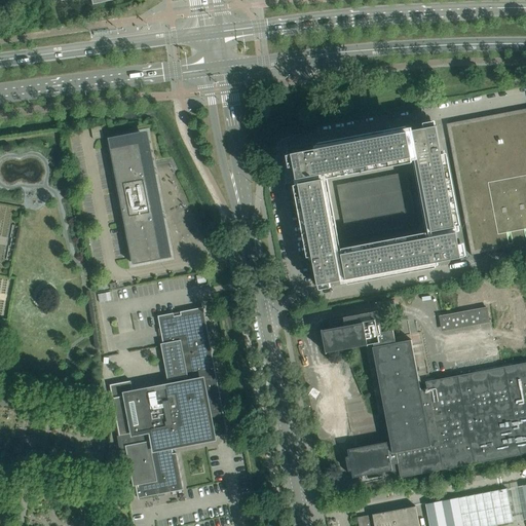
[(525,108),(446,123),(471,256),(525,245),(525,108)]
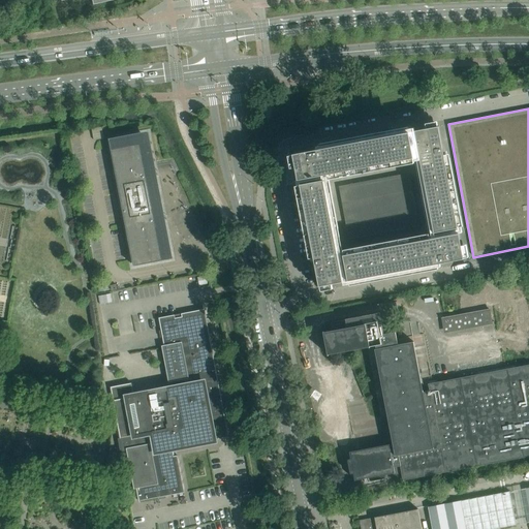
[(438,126),(414,131),(434,232),(458,228),(438,126)]
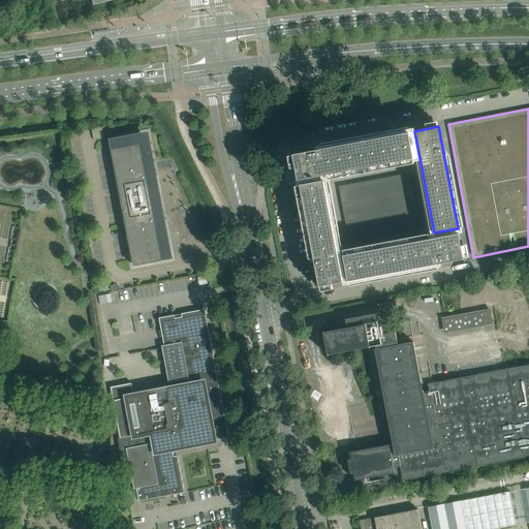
[(173,257),(148,131),(110,139),(112,146),(111,146),(133,266),(166,259),(173,257)]
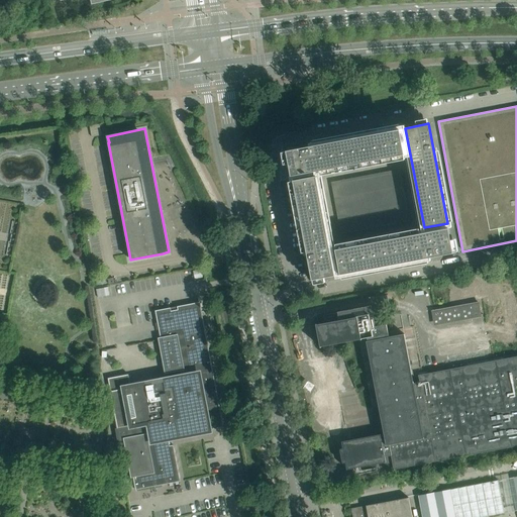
[(401,129),(288,150),(292,176),(405,153),(401,129)]
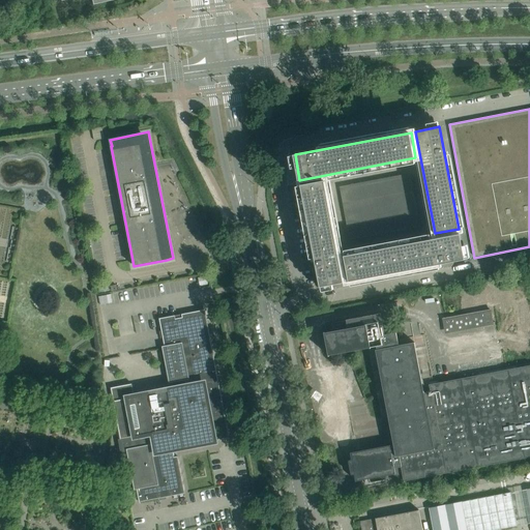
[(324,180),(300,184),(320,287),(344,283),(324,180)]
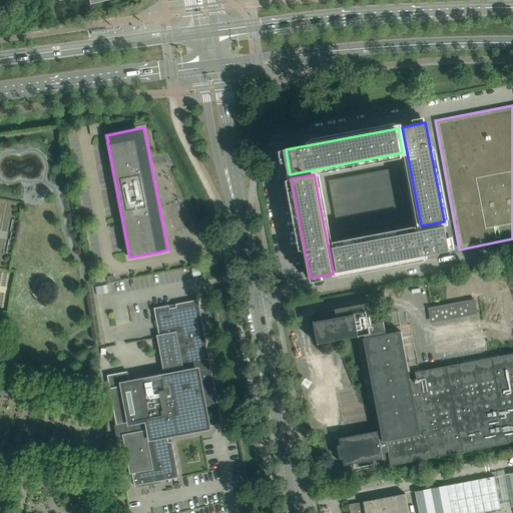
[(388,236),(333,247),(338,273),(393,262),(412,259),(450,251),(445,226),(407,233),(388,236)]
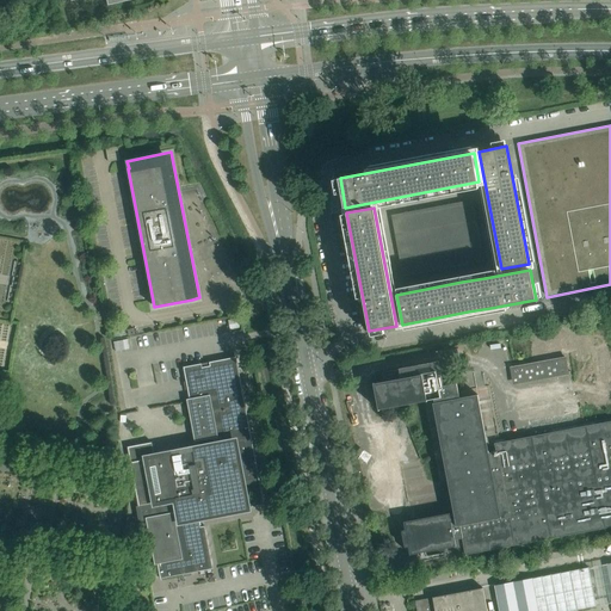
[(610,514),(610,405),(505,426),(497,446),(482,370),(449,376),(443,343),(375,356),(383,400),(431,390),(436,380),(457,492),(405,503),(413,545),(474,534),(464,526),(473,508),(525,498),(519,467),(530,455),(535,457),(542,439),(547,464),(556,443),(561,469),(553,471),(579,482),(582,504),(569,499),(553,517),(555,525),(610,514)]
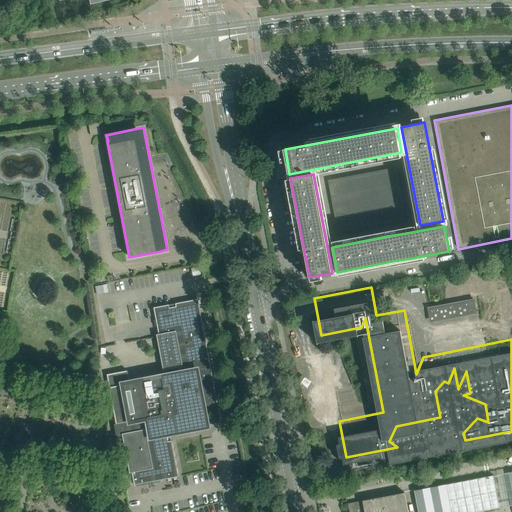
[(478,287),(429,295),(432,313),(440,311),(442,318),(450,317),(452,327),(483,321),(478,287)]
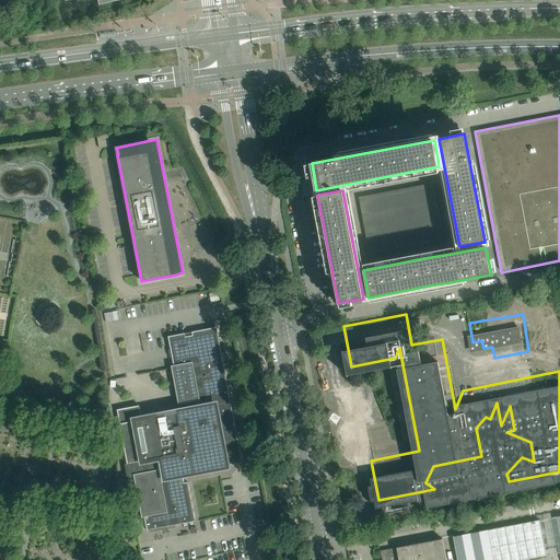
[(219,429),(235,426),(231,403),(230,397),(216,322),(214,322),(216,327),(191,333),(185,334),(168,337),(181,401),(196,399),(197,409),(154,417),(142,420),(139,406),(117,410),(130,478),(137,477),(147,531),(195,522),(187,482),(184,482),(182,475),(210,469),(225,466),(222,445),(219,429)]
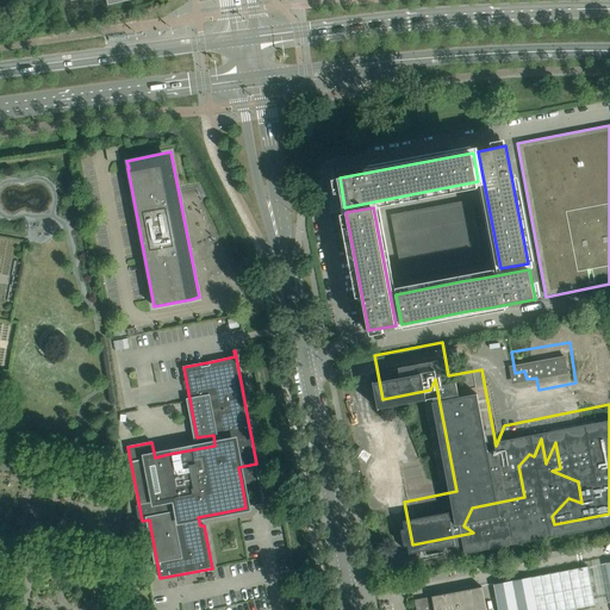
[(536,609),(530,577),(492,584),(497,609),(536,609)]
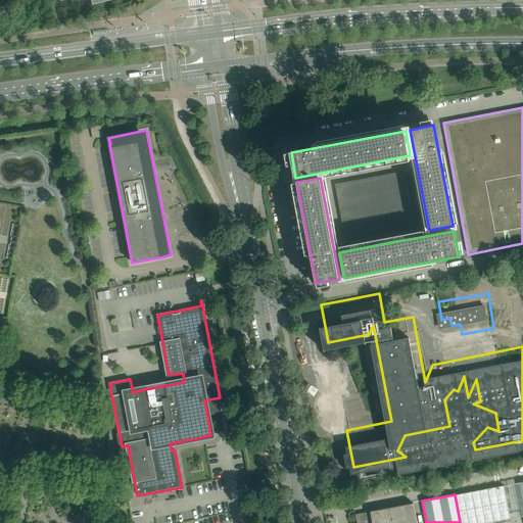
[(416,522),(413,504),(370,512),(354,515),(357,522),(416,522)]
